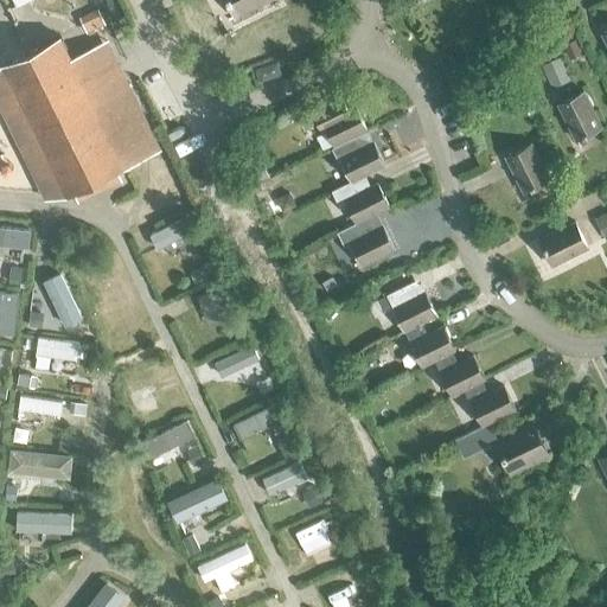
[(230,0),(238,16),(268,0),(230,0)]
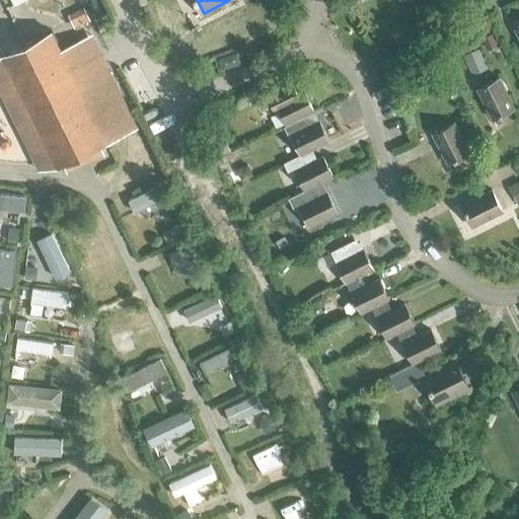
[(3,55),(57,166),(106,142),(52,30),(3,55)]
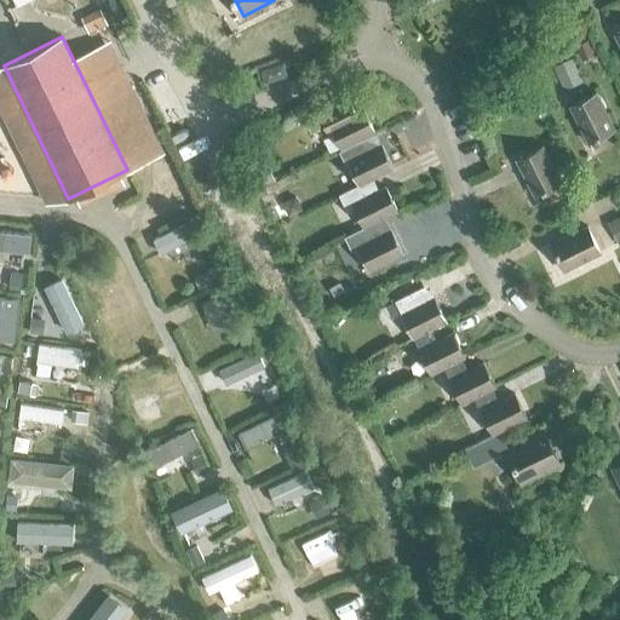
[(570,104),(590,142),(614,130),(596,92),(570,104)]
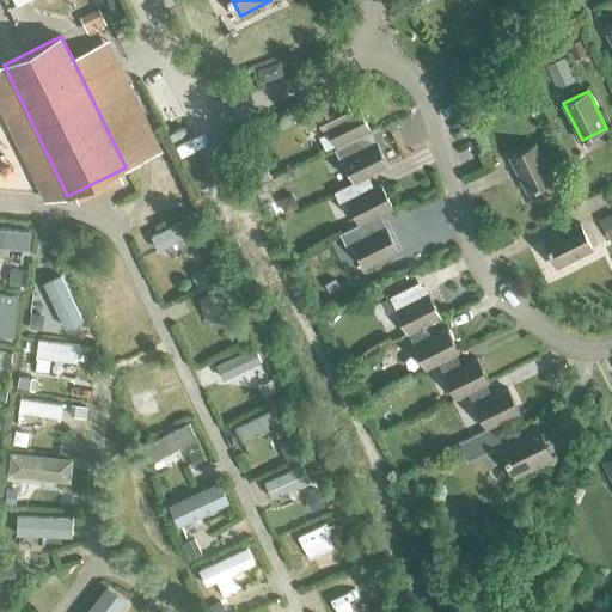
[(325,123),(336,146),(369,129),(359,106),(325,123)]
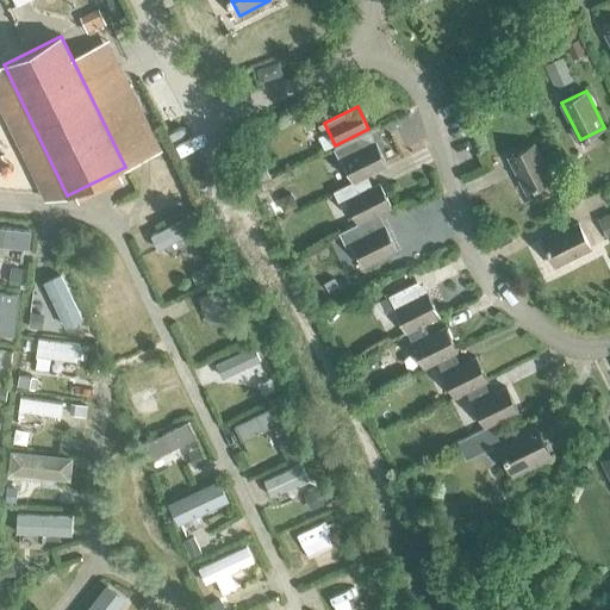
[(353,181),(366,175),(386,166),(375,142),(342,159),(353,181)]
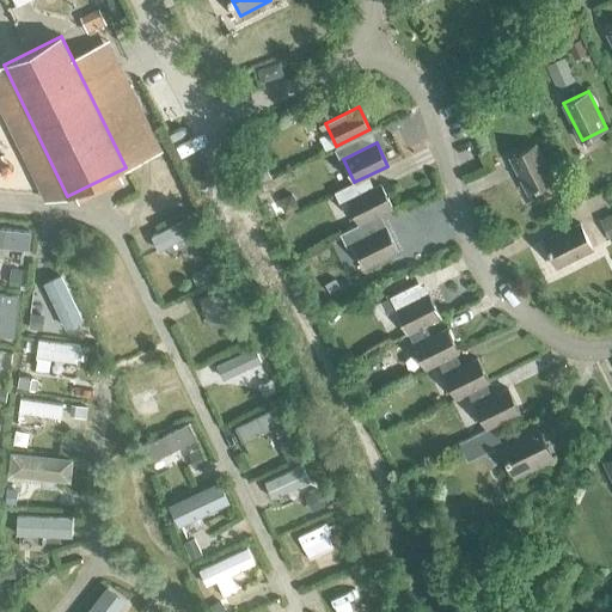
[(510,157),(528,193),(554,181),(536,144),(510,157)]
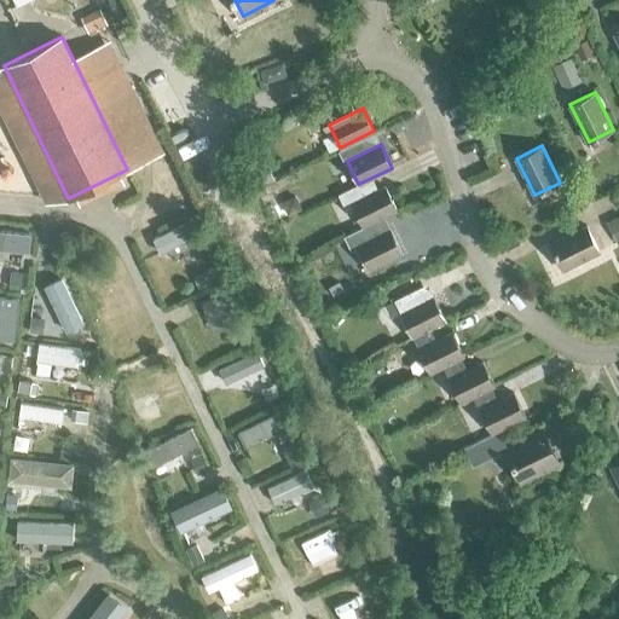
[(363,226),(375,220),(397,209),(385,186),(377,190),(371,178),(358,184),(339,195),(347,212),(353,208),(363,226)]
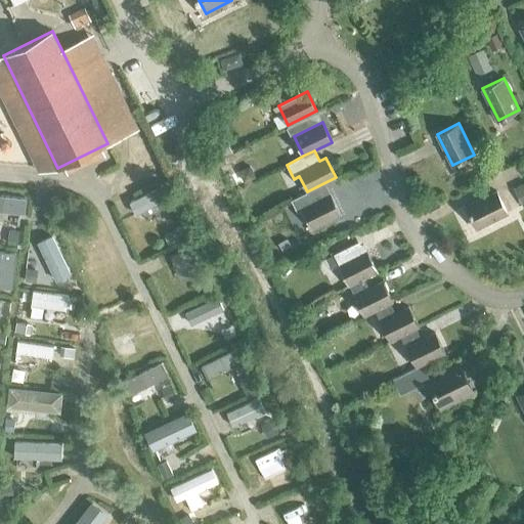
[(135,214),(168,198),(162,185),(129,202),(135,214)]
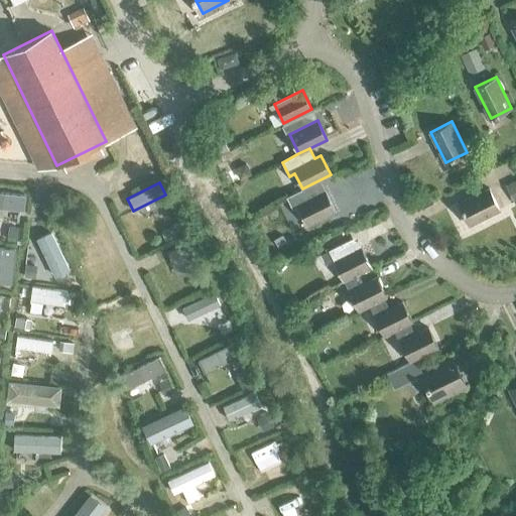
[(312,183),(302,188),(291,194),(306,224),(335,211),(326,190),(317,195),(312,183)]
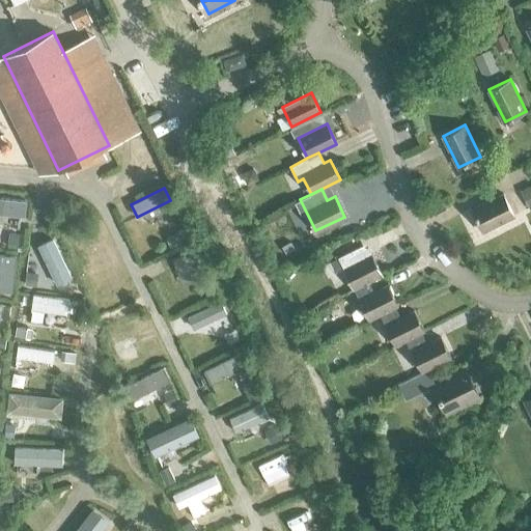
[(472,210),(482,231),(514,216),(503,193),(472,210)]
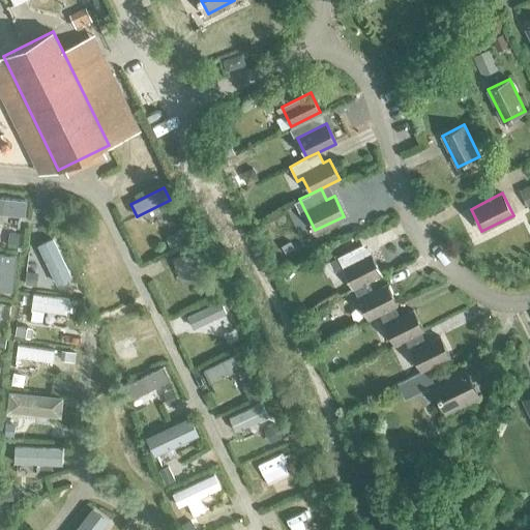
[(0,212),(21,215),(23,201),(0,198),(0,212)]
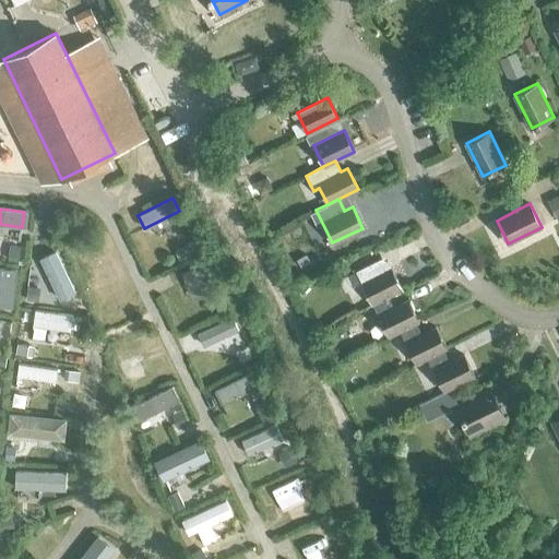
[(372,304),(388,296),(403,289),(392,269),(387,256),(339,278),(345,292),(361,283),(372,304)]
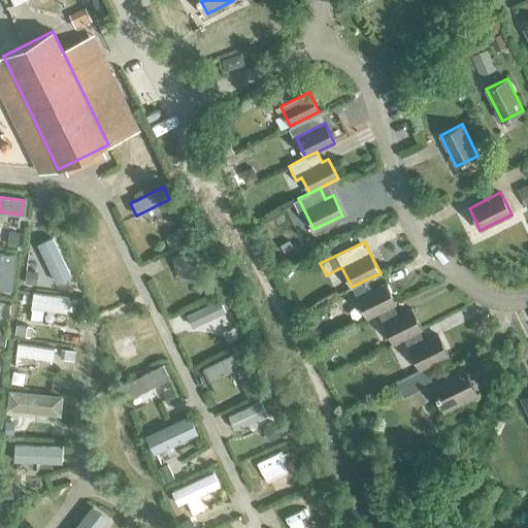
[(72,278),(57,244),(46,250),(55,269),(50,271),(54,279),(59,277),(62,283),(72,278)]
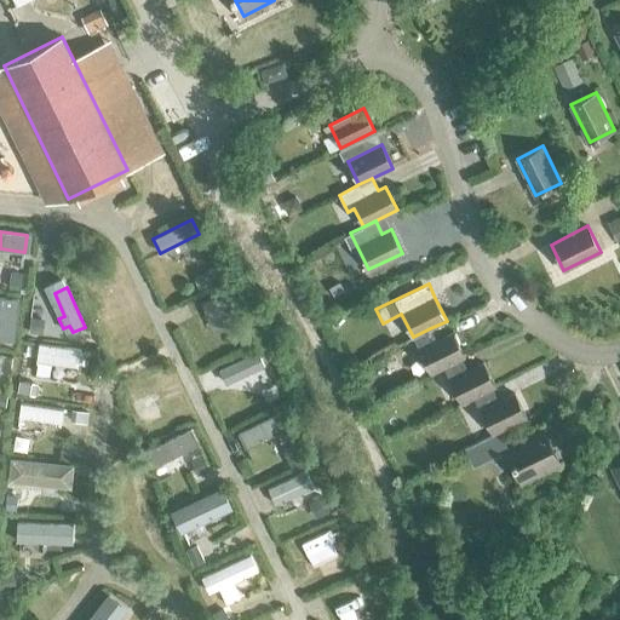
[(194,321),(230,303),(223,288),(185,306),(194,321)]
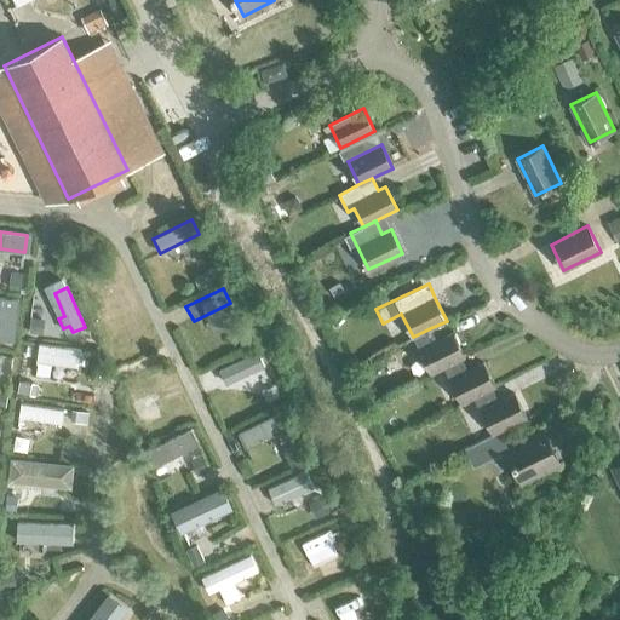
[(18,299),(0,297),(0,338),(15,340),(18,299)]
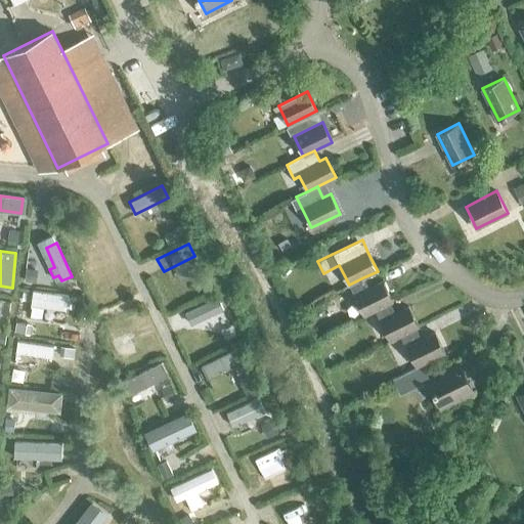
[(364,315),(375,310),(390,303),(393,302),(383,281),(368,289),(363,277),(349,285),(364,315)]
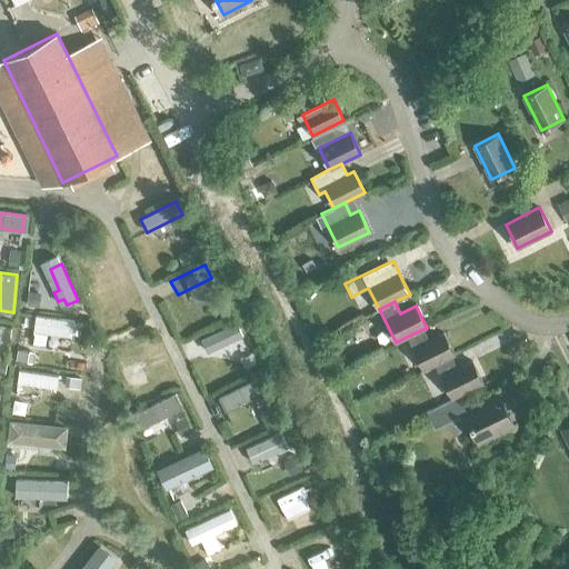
[(33,331),(71,337),(73,320),(36,316),(33,331)]
